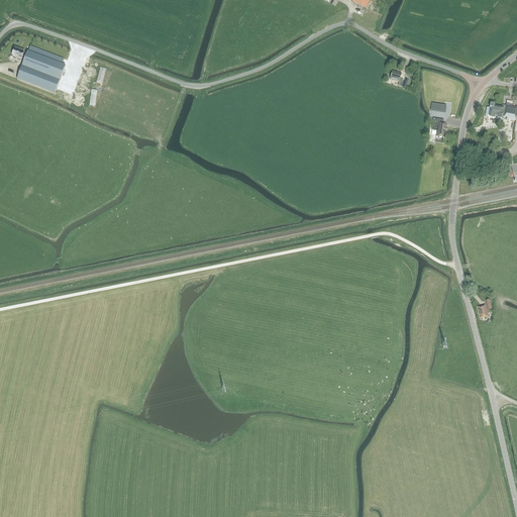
[(348,0),(367,8),(370,0),(348,0)]
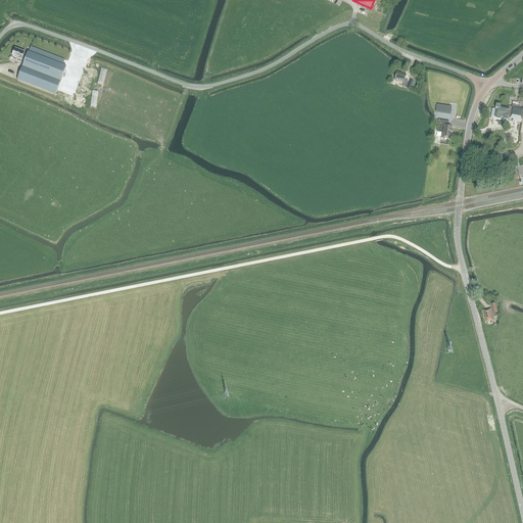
[(55,96),(66,67),(62,66),(64,60),(31,47),(29,53),(28,53),(28,54),(25,53),(14,49),(12,57),(21,60),(22,58),(26,59),(17,81),(55,96)]
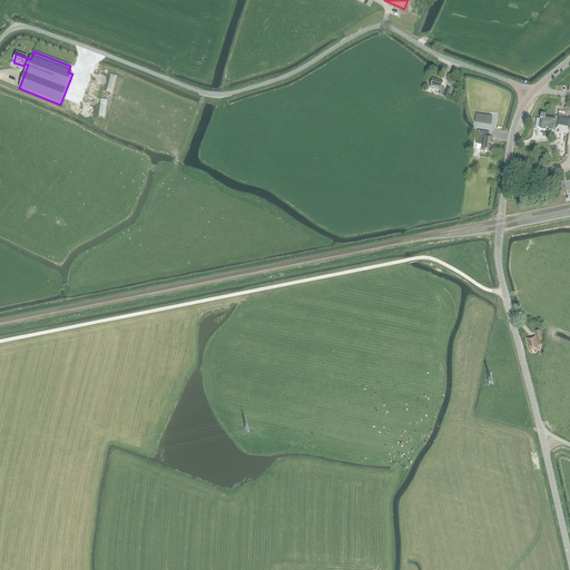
[(109,71),(102,88),(109,90),(116,74),(109,71)]
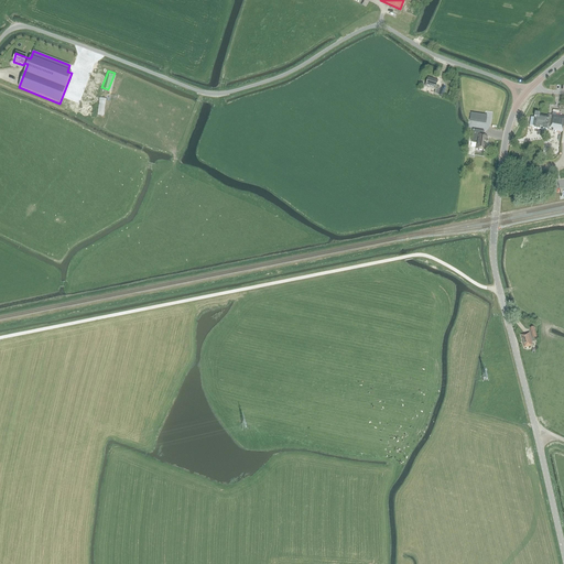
[(437,95),(440,87),(436,86),(437,82),(427,78),(425,86),(435,89),(434,94),(437,95)]
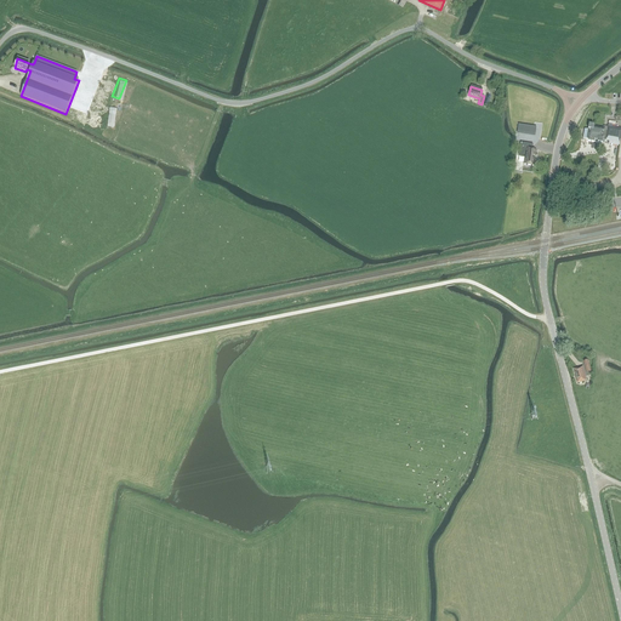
[(106,120),(113,123),(120,106),(113,102),(106,120)]
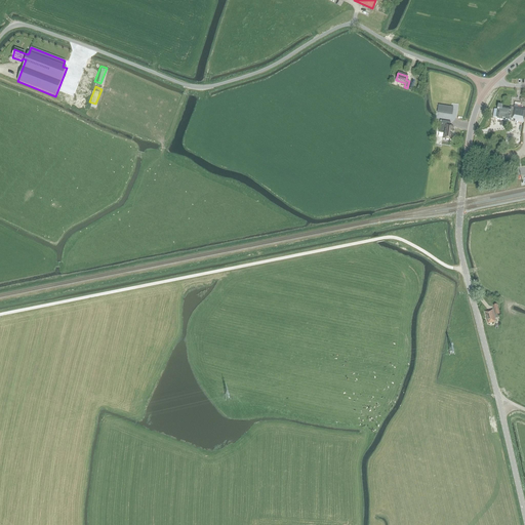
[(514,108),(513,110),(511,110),(501,108),(501,107),(497,106),(497,110),(494,110),(493,117),(496,118),(497,119),(505,121),(509,122),(510,119),(512,119),(515,120),(515,121),(523,123),(524,118),(524,114),(524,108),(517,107),(518,106),(515,105),(514,108)]
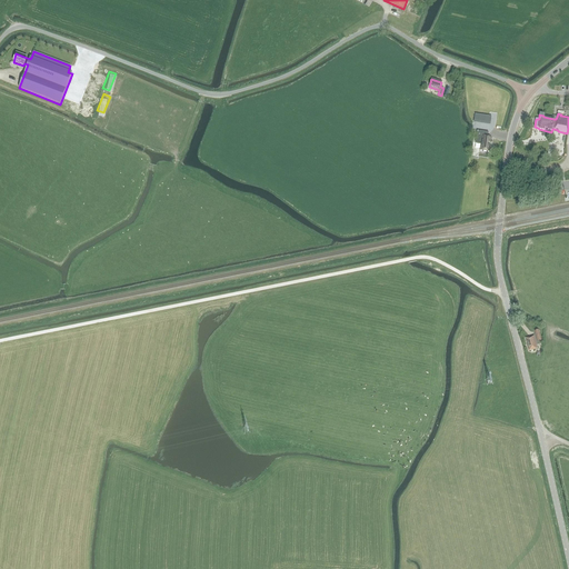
[(477,131),(476,142),(481,143),(480,150),(483,151),(489,152),(490,138),(487,138),(487,136),(488,136),(488,132),(477,131)]
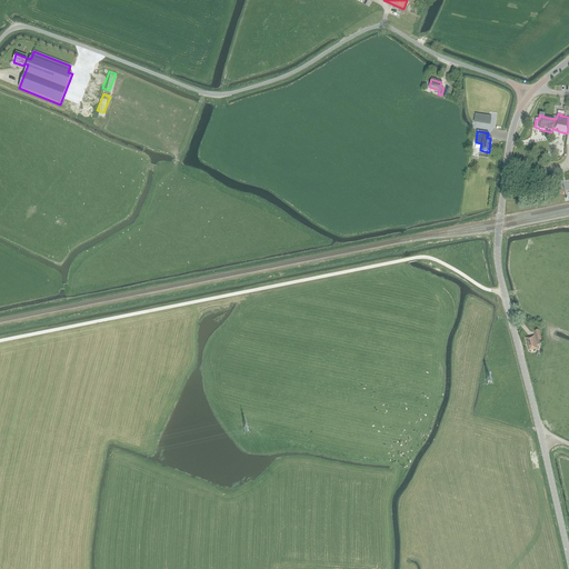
[(529,351),(537,349),(533,337),(526,339),(529,351)]
